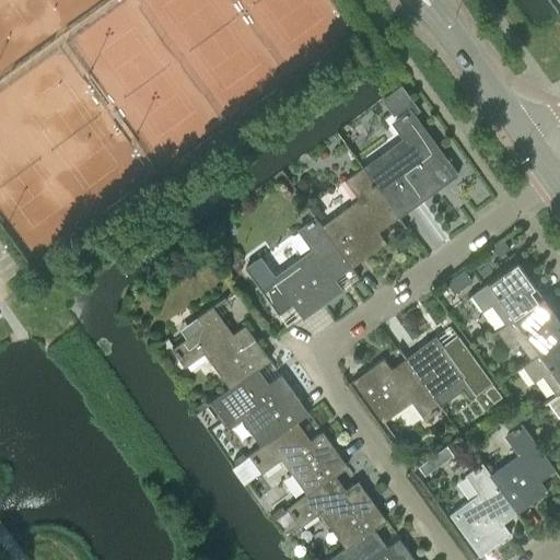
[(377,187),(398,216),(397,217),(398,218),(457,175),(411,112),(395,123),(410,146),(381,166),(389,178),(377,187)]
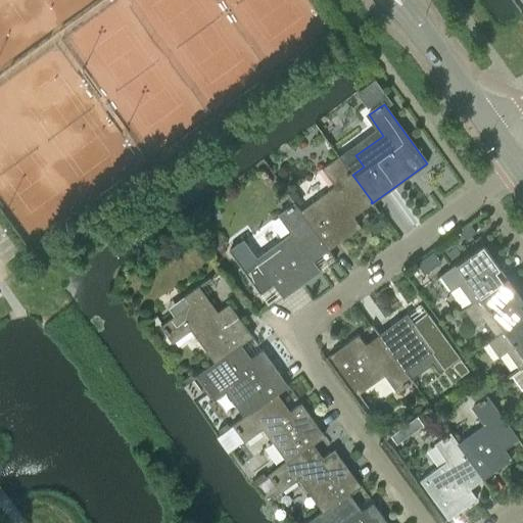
[(352,175),(344,163),(339,156),(324,168),(337,186),(302,211),(301,212),(327,248),(326,248),(328,250),(361,227),(351,214),(362,206),(363,208),(371,202),(372,201),(352,175)]
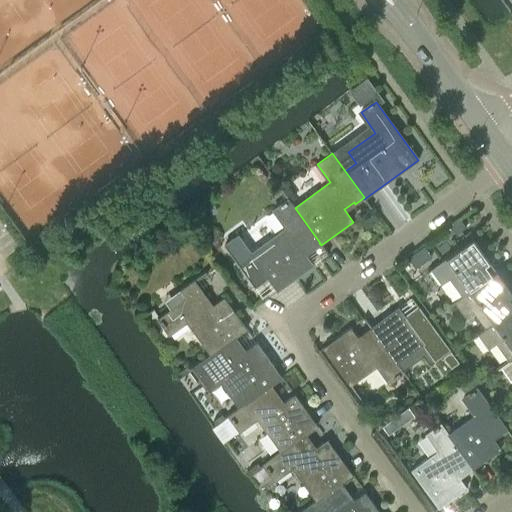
[(320,243),(295,208),(296,207),(290,200),(274,211),(286,228),(238,263),(255,285),(267,276),(278,291),(314,265),(305,253),(319,243),(320,243)]
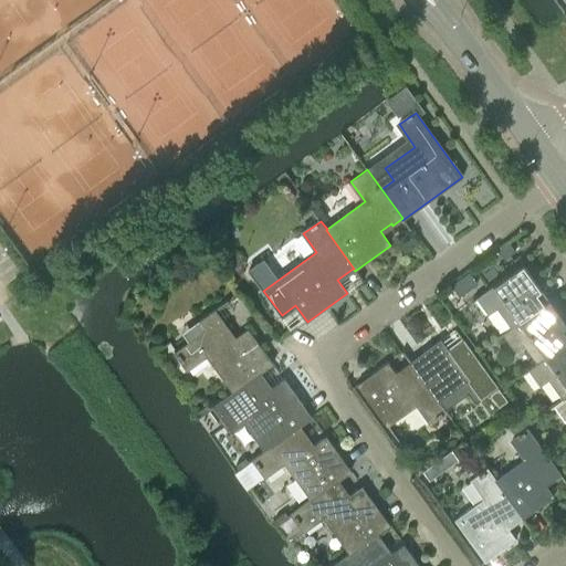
[(503,259),(514,251),(509,242),(498,250),(503,259)]
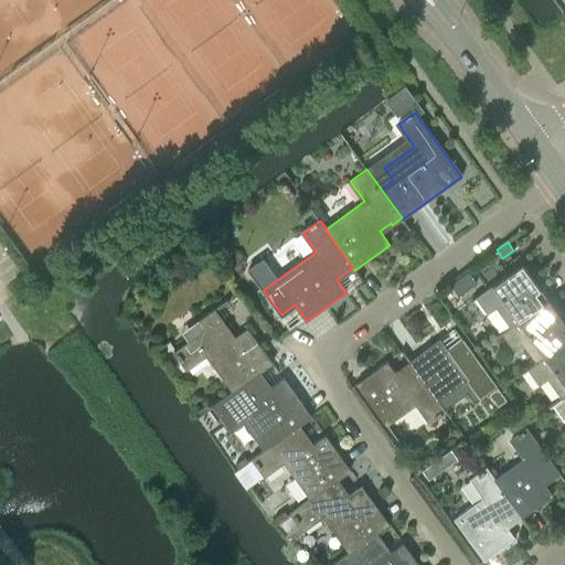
[(510,328),(547,300),(522,264),(476,297),(488,313),(496,308),(510,328)]
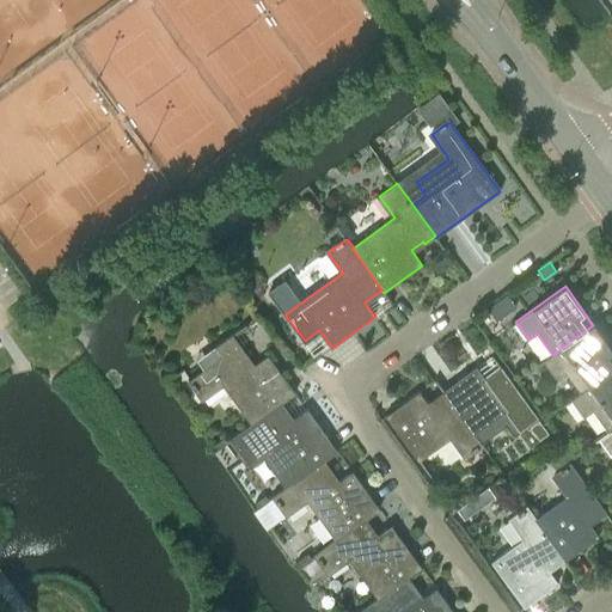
[(496,320),(516,305),(507,292),(487,307),(496,320)]
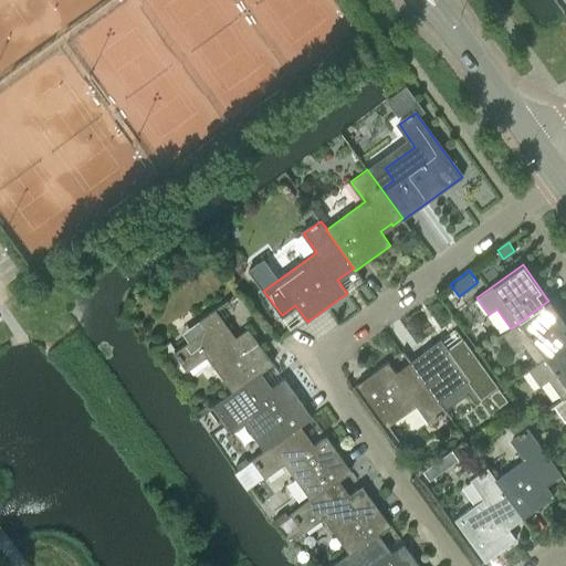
[(538,364),(565,342),(565,324),(548,301),(511,328),(503,335),(514,350),(523,343),(538,364)]
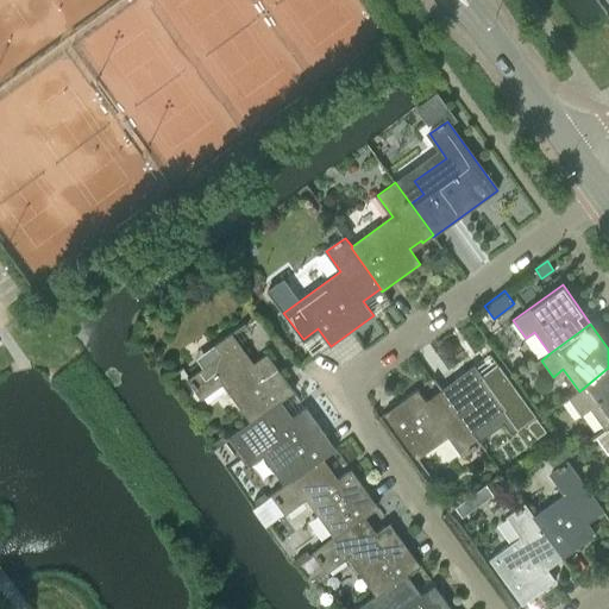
[(294,393),(268,355),(253,365),(231,334),(196,359),(202,369),(188,380),(201,397),(221,383),(250,424),(280,402),(281,402),(294,393)]
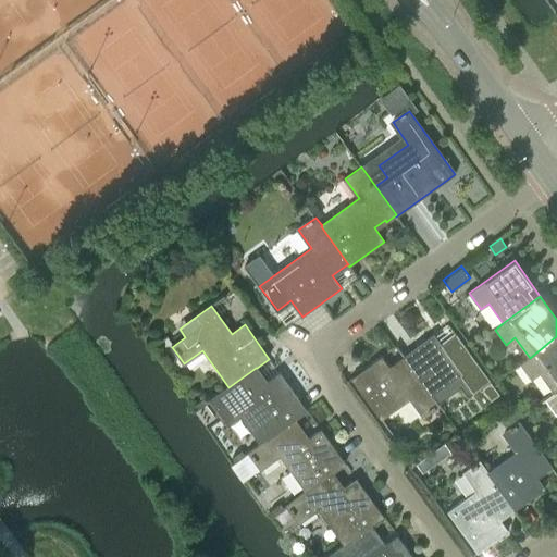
[(460,375),(472,393),(489,381),(456,335),(440,346),(432,336),(403,358),(430,396),(460,375)]
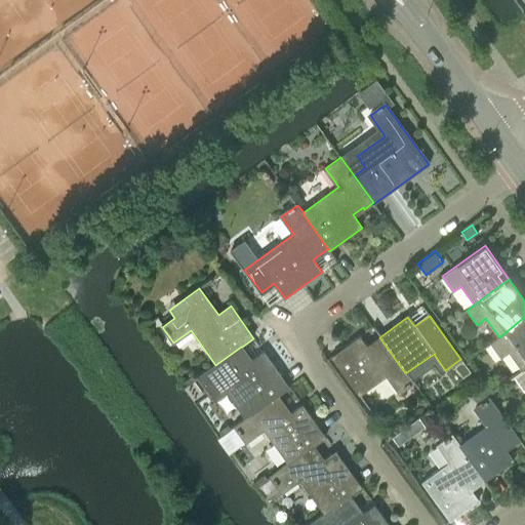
[(523,371),(524,369),(524,317),(499,337),(490,344),(500,358),(510,352),(523,371)]
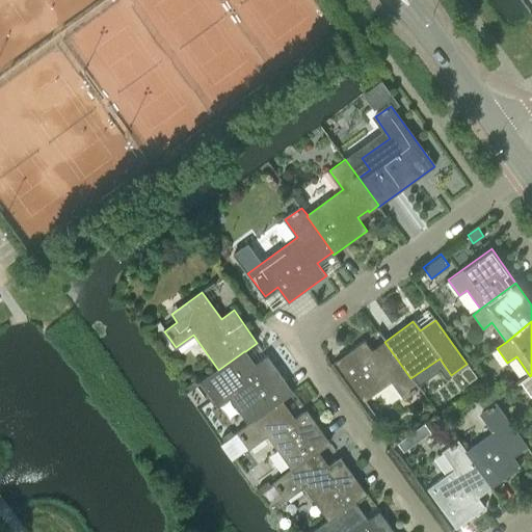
[(410,378),(384,342),(371,351),(364,341),(335,363),(365,402),(392,382),(403,399),(419,389),(410,378)]
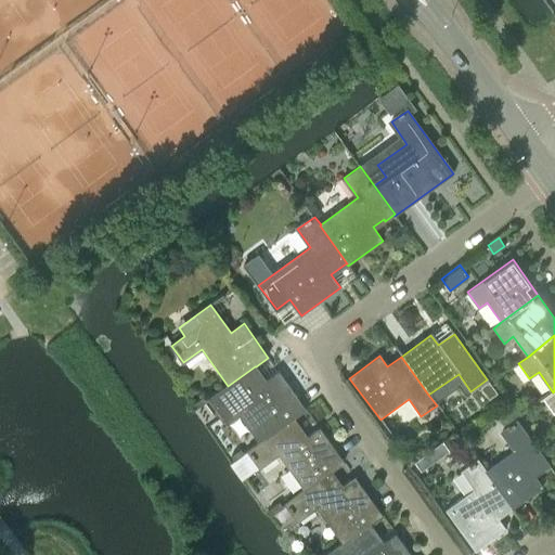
[(279,372),(266,381),(256,366),(255,366),(228,386),(210,398),(222,414),(240,401),(266,437),(266,438),(293,418),(294,418),(306,410),(279,372)]
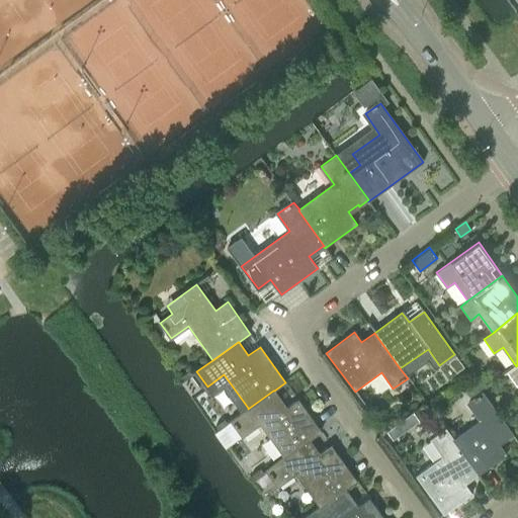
[(463,366),(455,356),(449,360),(457,370),(463,366)]
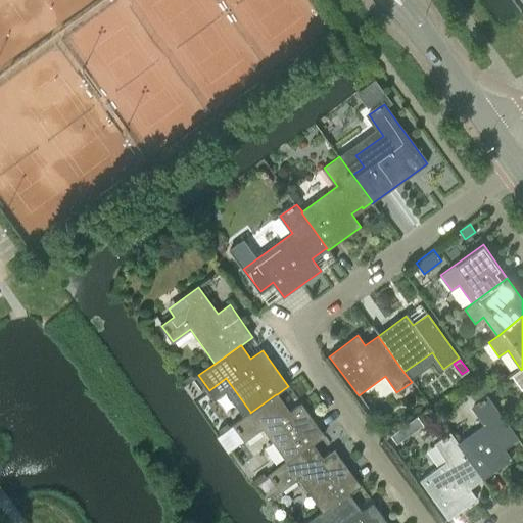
[(522,368),(521,370),(513,376),(522,390),(522,389),(522,368)]
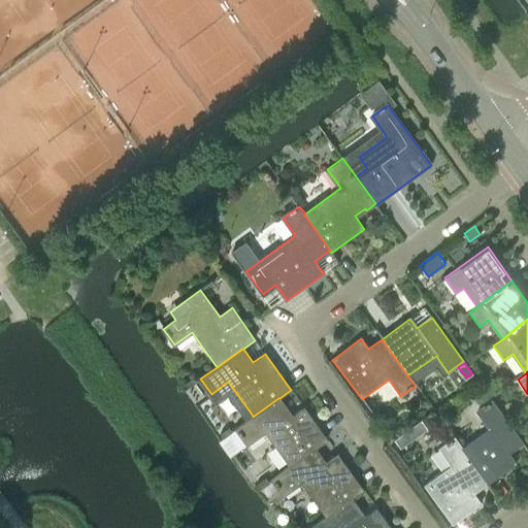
[(184,383),(187,388),(196,381),(193,376),(184,383)]
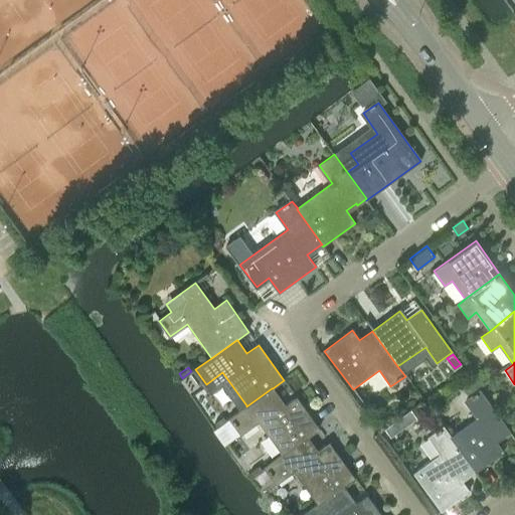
[(297,397),(285,406),(273,388),(272,388),(246,406),(246,405),(230,417),(241,434),(258,421),(282,455),(282,456),(308,438),(320,430),(297,397)]
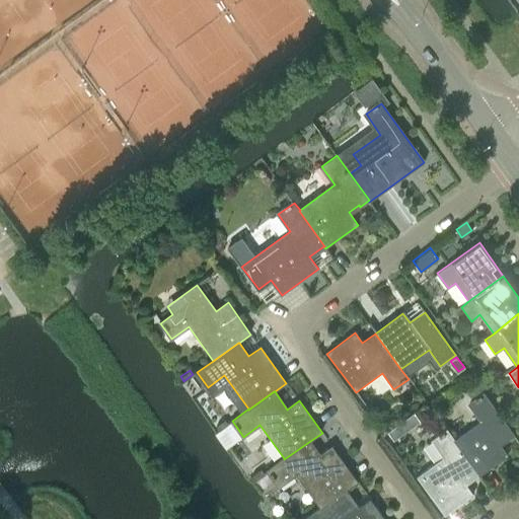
[(507,456),(500,446),(514,436),(484,394),(468,404),(480,422),(453,442),(479,476),(507,456)]
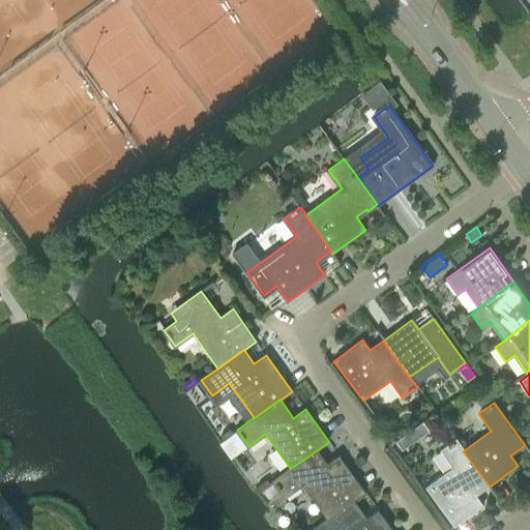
[(219,435),(223,439),(233,433),(229,429),(219,435)]
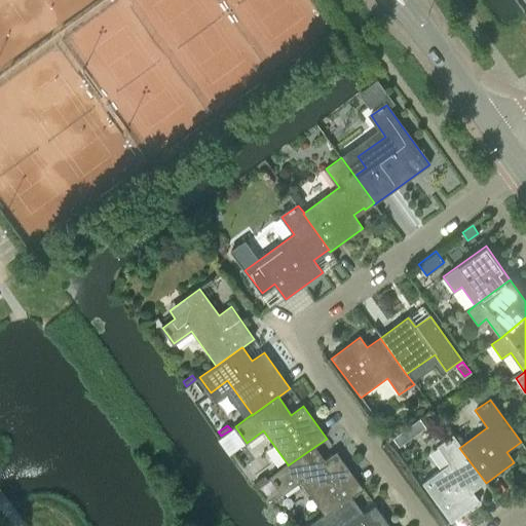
[(404,429),(392,438),(399,447),(410,438),(404,429)]
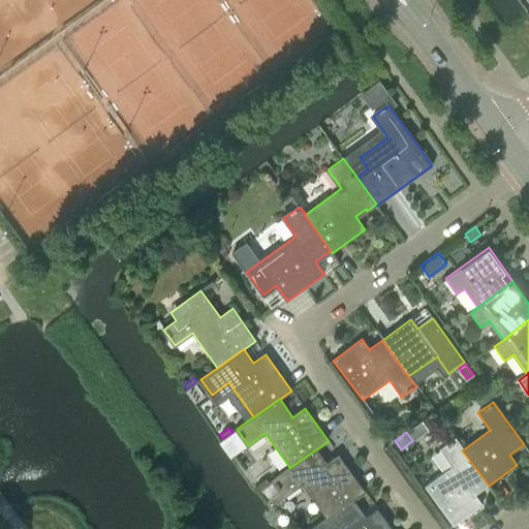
[(489,486),(462,450),(455,439),(440,449),(453,467),(426,487),(454,526),(483,505),(475,496),(489,486)]
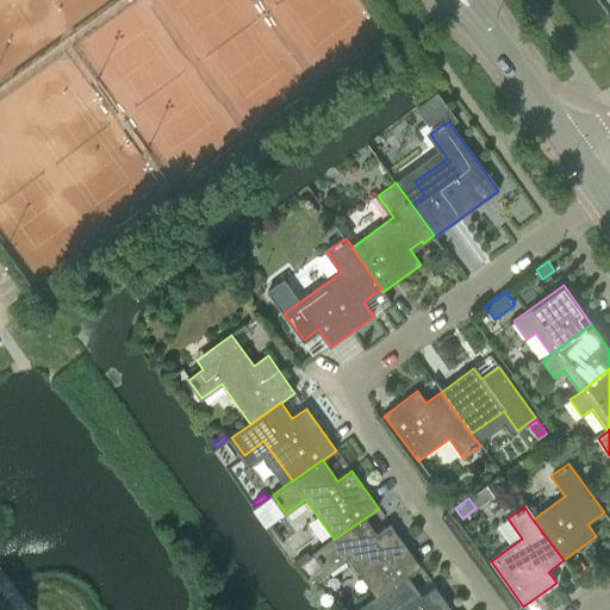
[(377,535),(365,518),(334,540),(334,539),(315,553),(328,571),(347,556),(377,597),(405,574),(406,576),(419,565),(391,524),(377,535)]
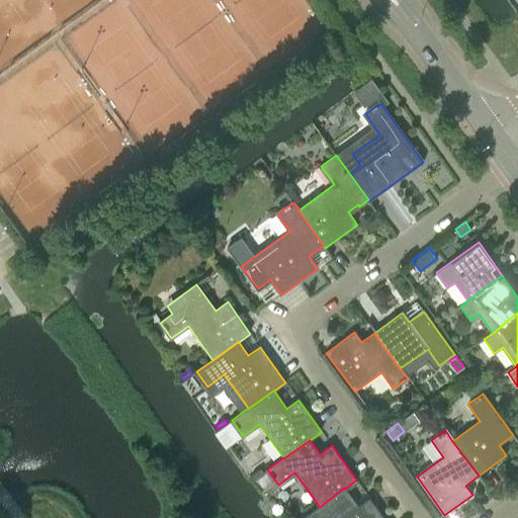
[(251,475),(254,479),(263,472),(260,467),(251,475)]
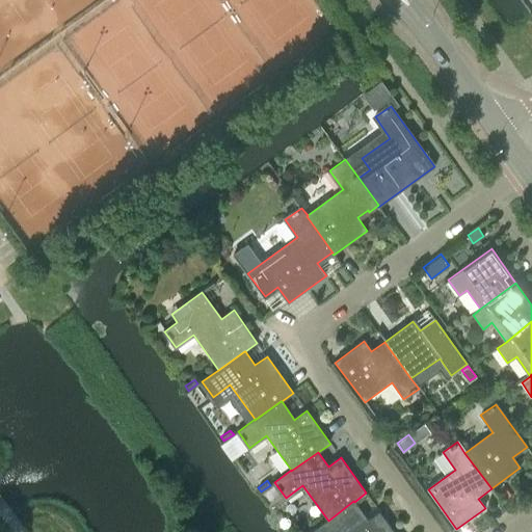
[(368,520),(354,502),(353,501),(328,521),(312,531),(395,531),(379,511),(368,520)]
